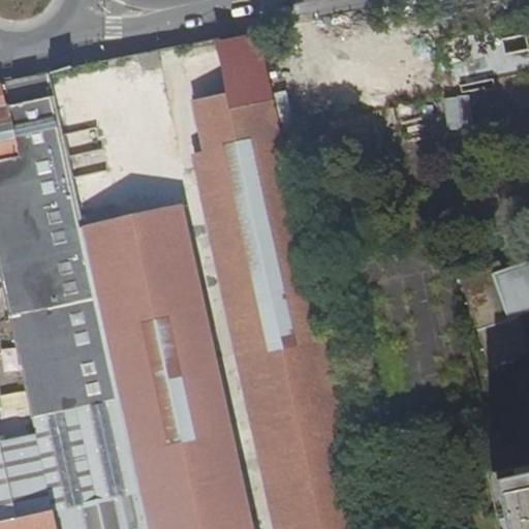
[(528,24),(448,38),(457,82),(528,68),(528,24)]
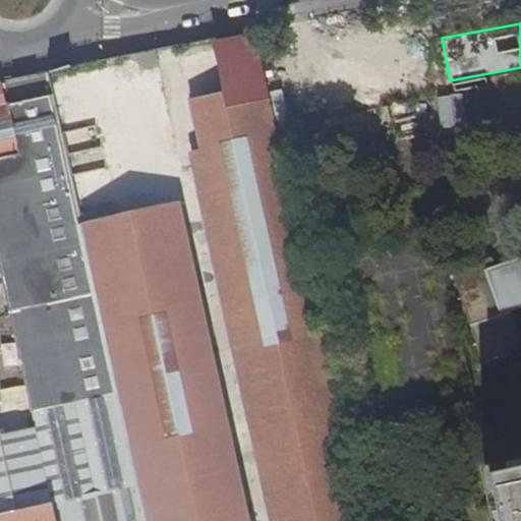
[(237,369),(270,520),(365,520),(355,472),(354,469),(280,133),(257,32),(213,38),(225,90),(189,98),(200,148),(189,151),(199,198),(217,277),(237,369)]
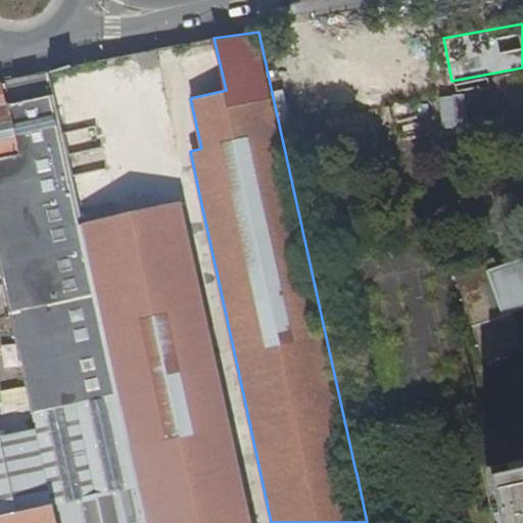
[(56,522),(53,512),(140,488),(83,223),(79,224),(49,69),(0,80),(0,265),(19,349),(38,429),(1,436),(0,432),(0,522),(56,522)]
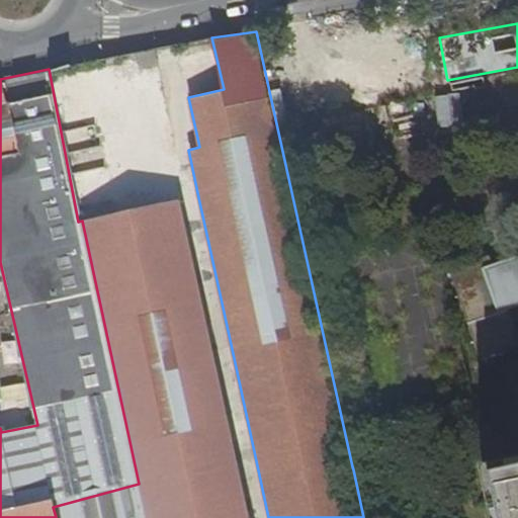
[(250,517),(234,448),(180,198),(131,207),(82,221),(139,484),(146,517),(250,517)]
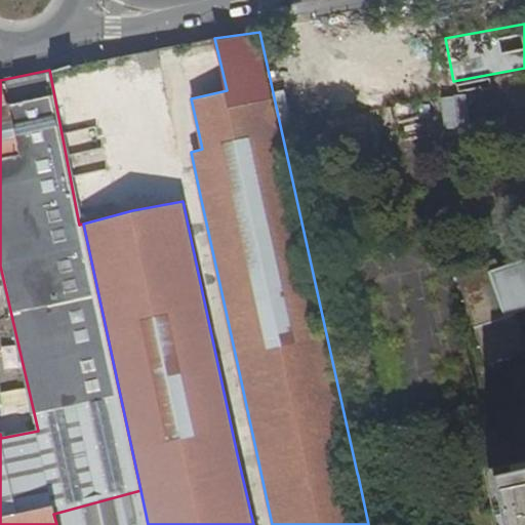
[(456,272),(476,326),(506,316),(490,272),(500,268),(497,257),(456,272)]
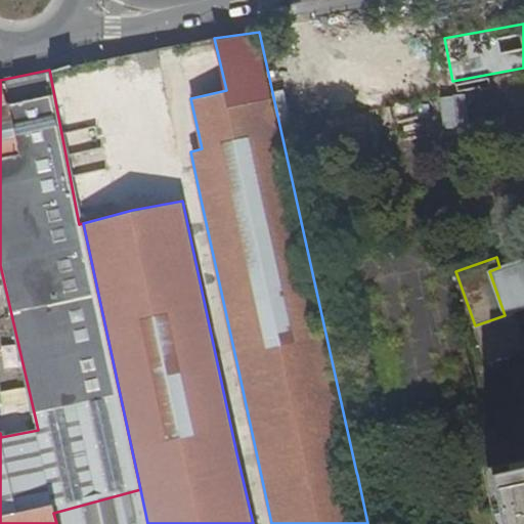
[(505,315),(475,325),(487,363),(523,350),(523,332),(517,311),(523,308),(523,258),(499,267),(489,271),(505,315)]
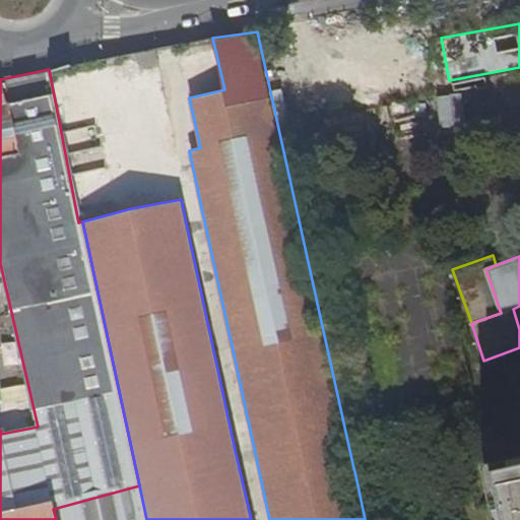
[(519,519),(519,457),(477,468),(490,519),(519,519)]
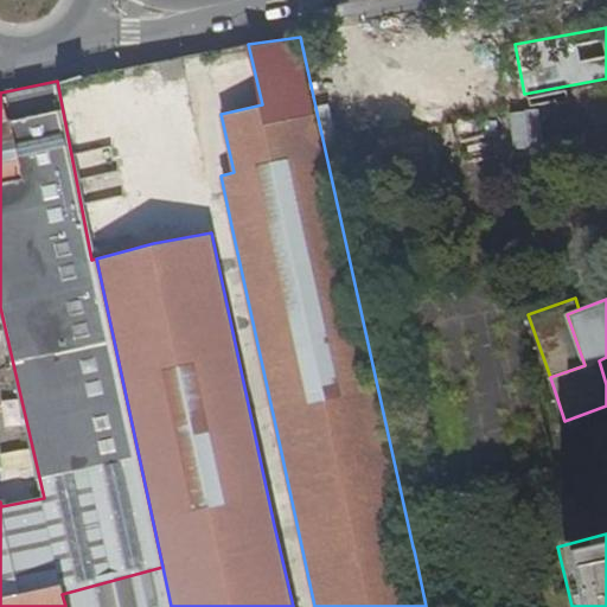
[(171,606),(163,567),(62,594),(65,606),(171,606)]
